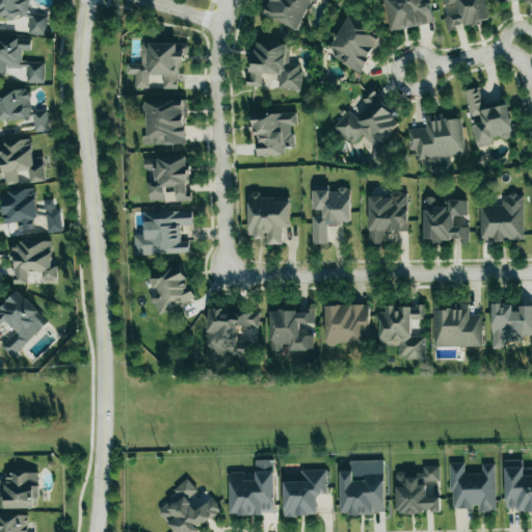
[(0,0),(0,16),(30,20),(28,33),(46,35),(48,16),(29,12),(31,0),(0,0)]
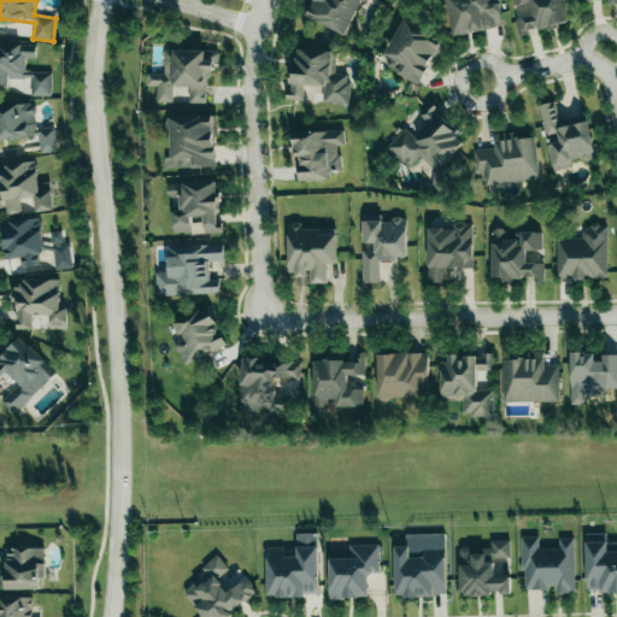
[(313,0),(306,18),(347,36),(363,0),(313,0)]
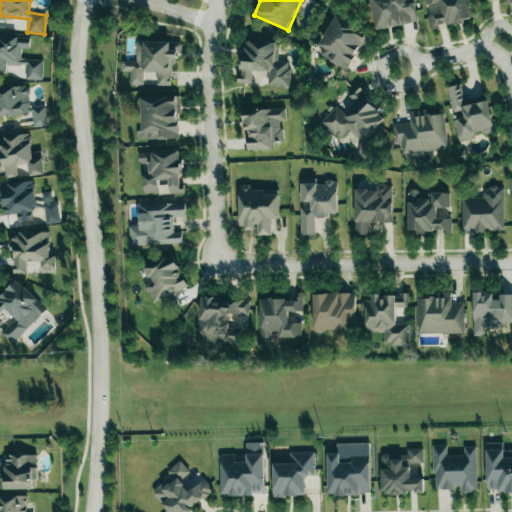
[(371,0),(375,29),(417,23),(413,0),(371,0)]
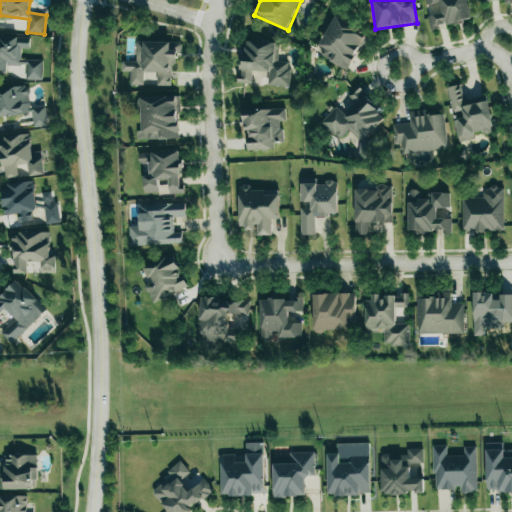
[(471,20),(467,0),(424,0),(430,28),(471,20)]
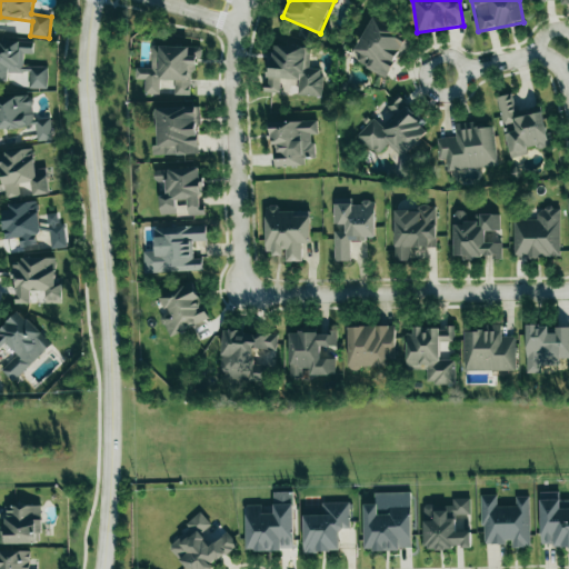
[(389,78),(408,35),(371,18),(351,61),(389,78)]
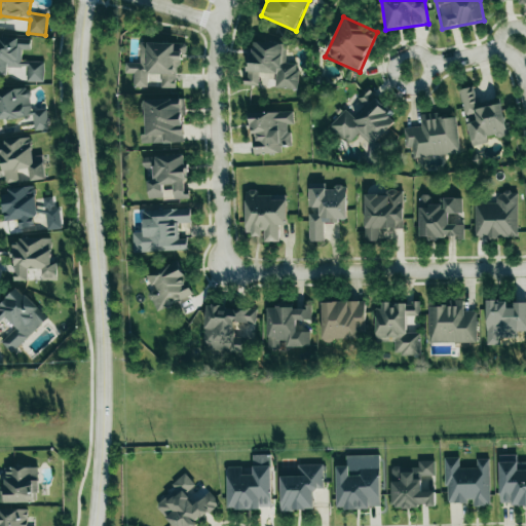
[(44,62),(22,61),(22,49),(31,50),(31,38),(1,37),(0,63),(0,74),(8,75),(8,68),(26,68),(26,82),(44,82),(44,62)]
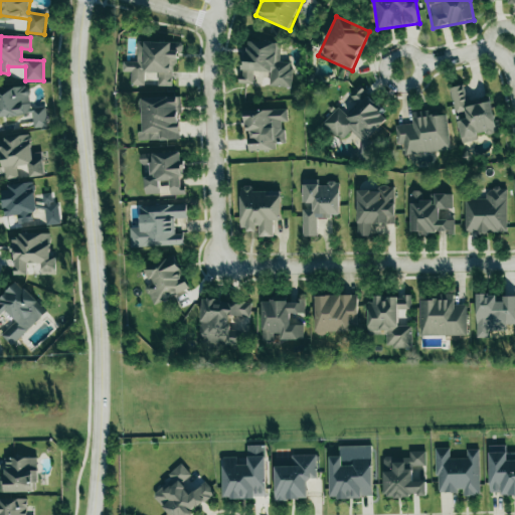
[(281,43),(245,40),(241,83),(252,84),(253,71),(271,72),(269,87),(290,88),(292,62),(280,61),(281,43)]
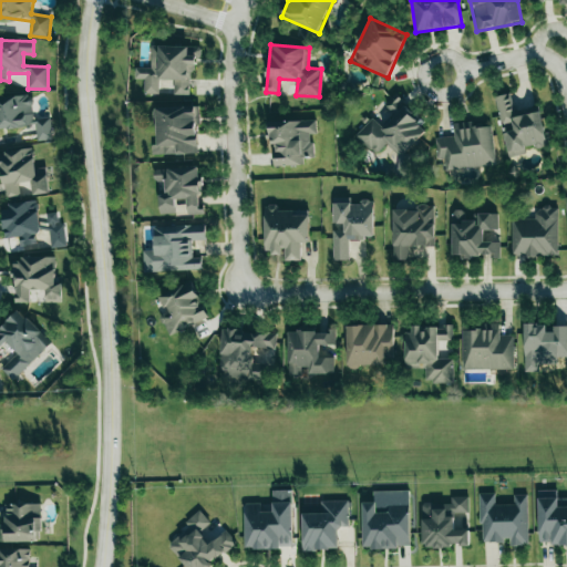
[(151,69),(135,68),(134,79),(144,80),(144,93),(158,94),(158,80),(174,80),(174,94),(192,95),(193,58),(200,58),(202,47),(151,45),(151,69)]
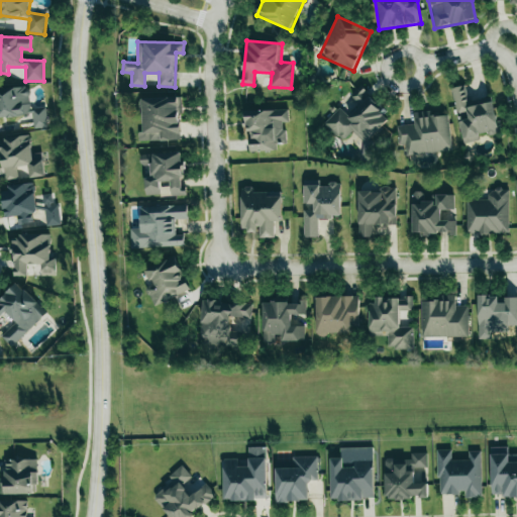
[(493,101),(469,105),(466,85),(452,88),(461,143),(481,140),(480,136),(499,133),(493,101)]
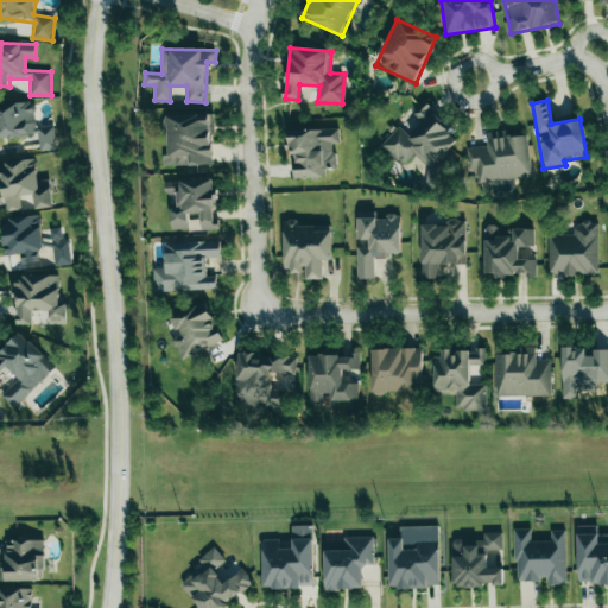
[(39,151),(57,150),(55,126),(36,128),(32,101),(0,105),(0,122),(1,139),(37,134),(39,151)]
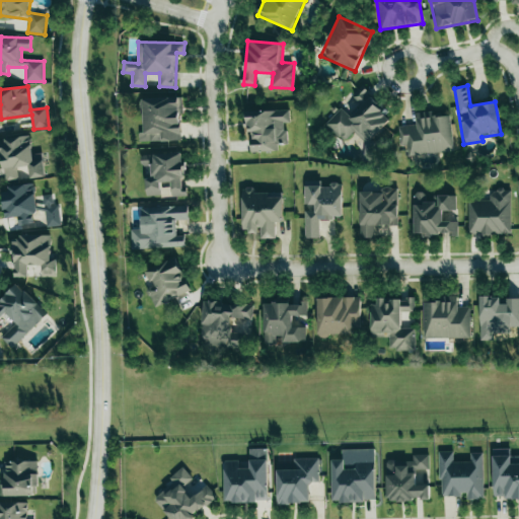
[(325,125),(345,141),(354,131),(368,143),(392,116),(363,90),(355,100),(361,105),(351,118),(340,107),(325,125)]
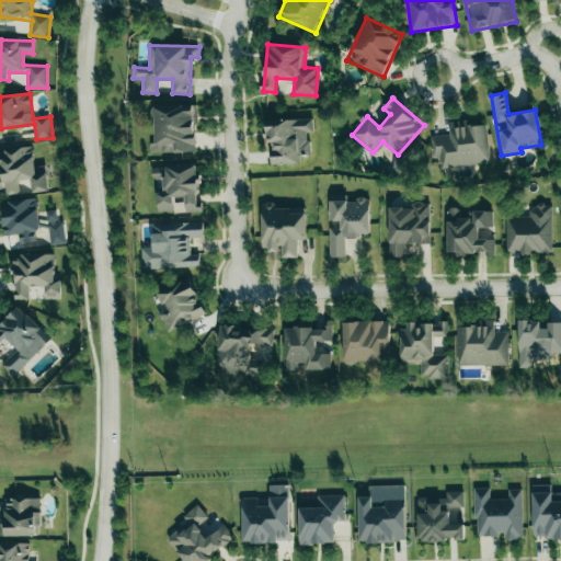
[(153,106),(155,142),(150,142),(150,153),(196,152),(195,105),(153,106)]
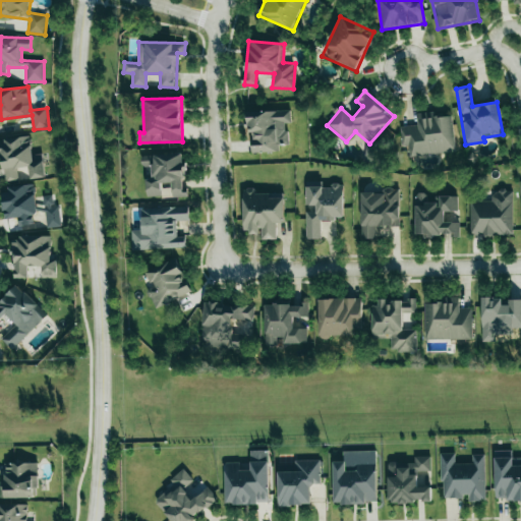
[(279,152),(279,146),(287,145),(286,123),(291,123),(290,110),(246,112),(246,132),(251,132),(251,153),(279,152)]
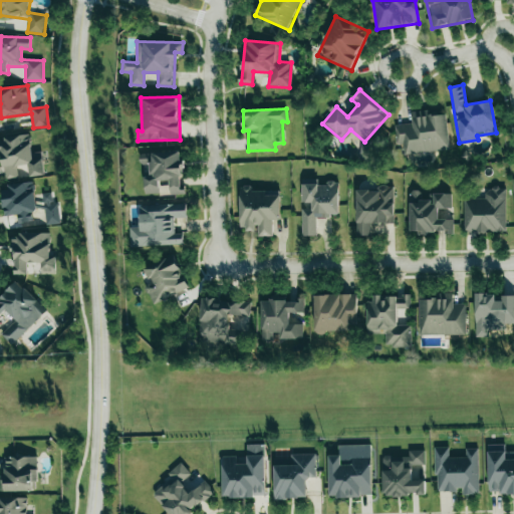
[(394,124),(396,145),(403,145),(404,155),(449,150),(446,113),(428,115),(428,110),(411,112),(412,122),(394,124)]
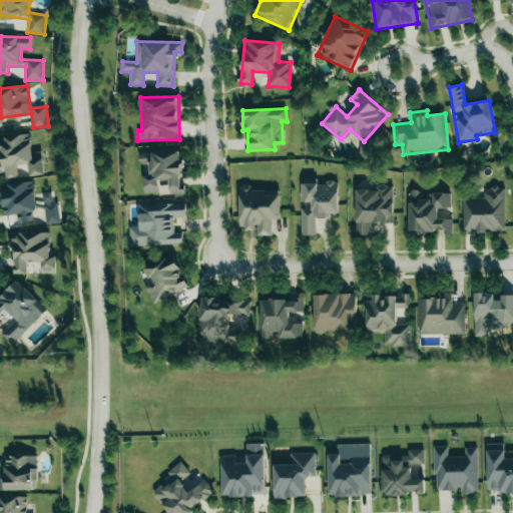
[(0,139),(5,179),(44,174),(41,149),(32,150),(29,133),(0,137),(0,139)]
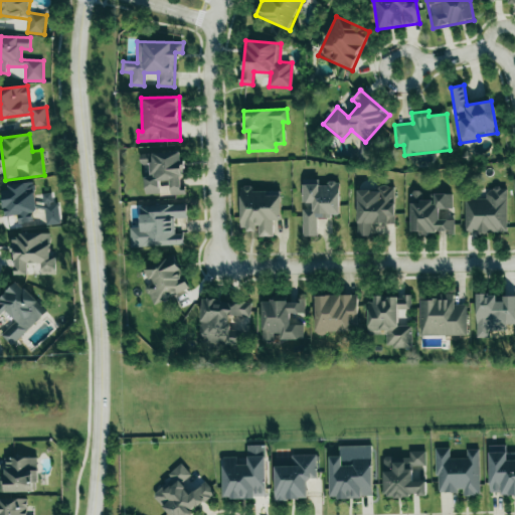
[(140,154),(141,166),(149,165),(150,176),(144,177),(145,194),(160,193),(159,181),(169,180),(171,195),(184,194),(180,150),(140,154)]
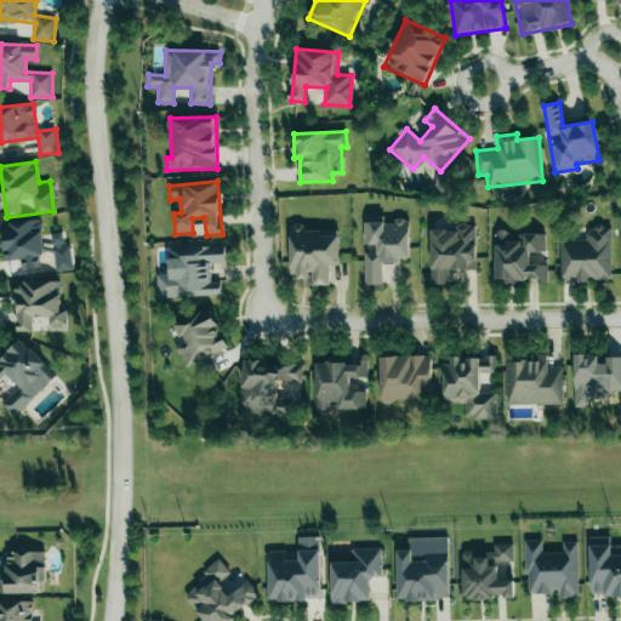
[(74,269),(70,244),(64,244),(63,233),(43,235),(41,221),(3,226),(7,262),(22,260),(23,272),(43,269),(40,257),(53,255),(56,272),(74,269)]
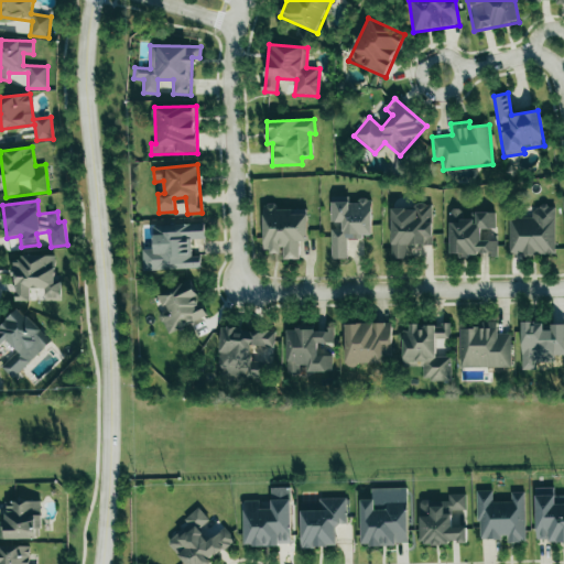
[(332,259),(347,259),(347,237),(372,237),(371,201),(346,201),(346,202),(331,202),(331,223),(343,223),(343,229),(332,229),(332,259)]
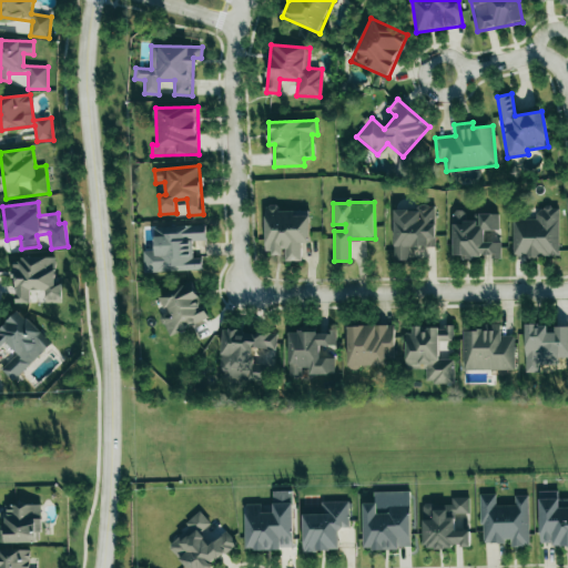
[(393,211),(395,261),(411,261),(411,247),(435,246),(435,205),(416,206),(416,210),(393,211)]
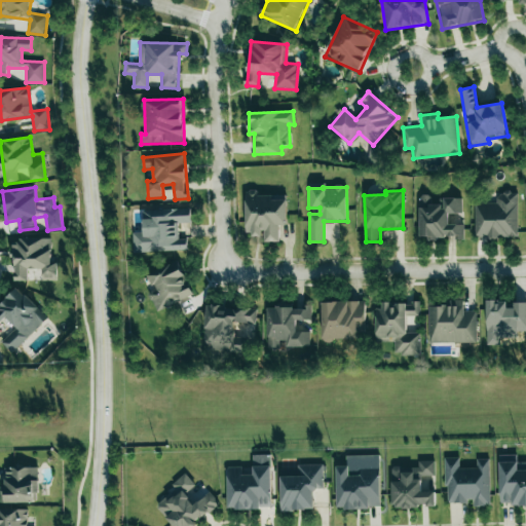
[(287,199),(271,200),(271,195),(257,195),(257,191),(246,191),(247,235),(263,234),(264,242),(279,241),(279,225),(287,225),(287,199)]
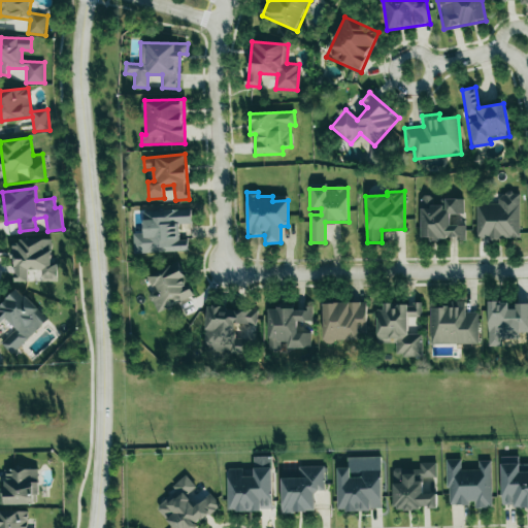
[(476,203),(476,238),(520,239),(520,193),(498,193),(498,204),(476,203)]
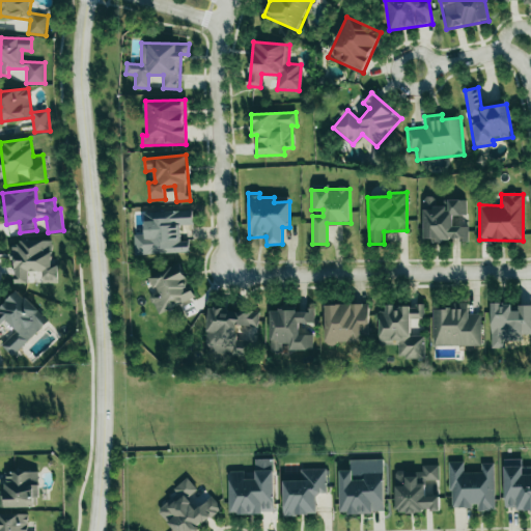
[(424,239),(432,239),(432,241),(458,240),(458,242),(468,242),(468,226),(453,227),(453,216),(466,215),(466,200),(436,201),(436,197),(423,197),(424,239)]
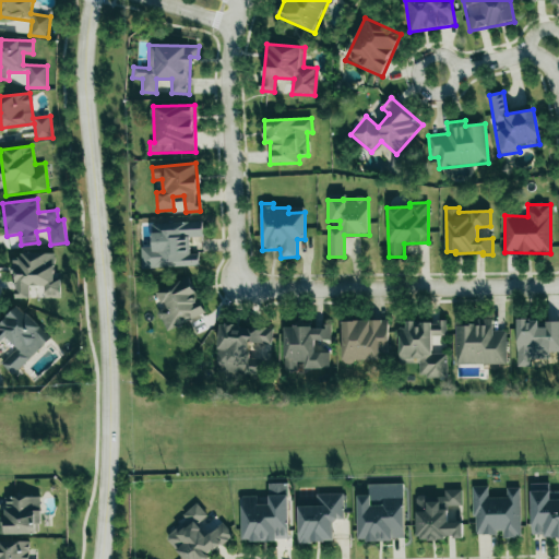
[(151,224),(152,247),(141,247),(142,268),(199,266),(198,254),(190,254),(189,237),(202,237),(202,222),(151,224)]
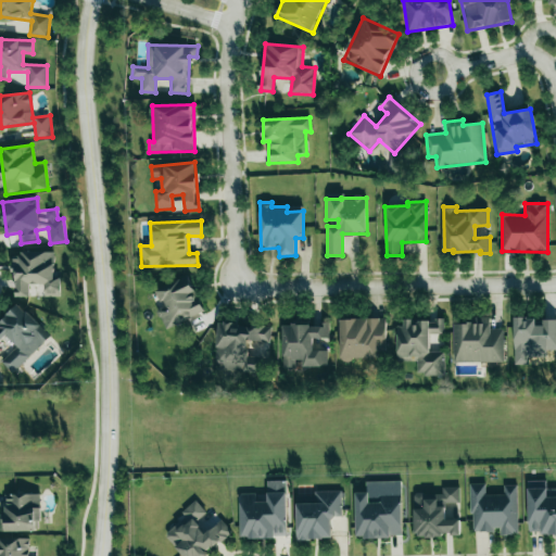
[(61,295),(61,279),(54,279),(54,253),(15,252),(14,297),(30,297),(30,283),(43,285),(42,294),(61,295)]
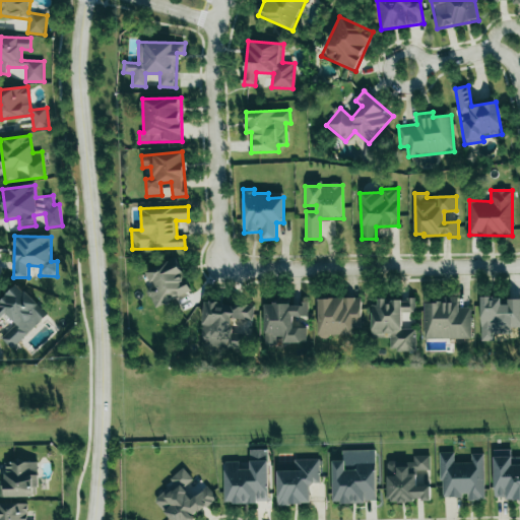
[(191,291),(176,258),(145,272),(152,287),(145,289),(153,308),(191,291)]
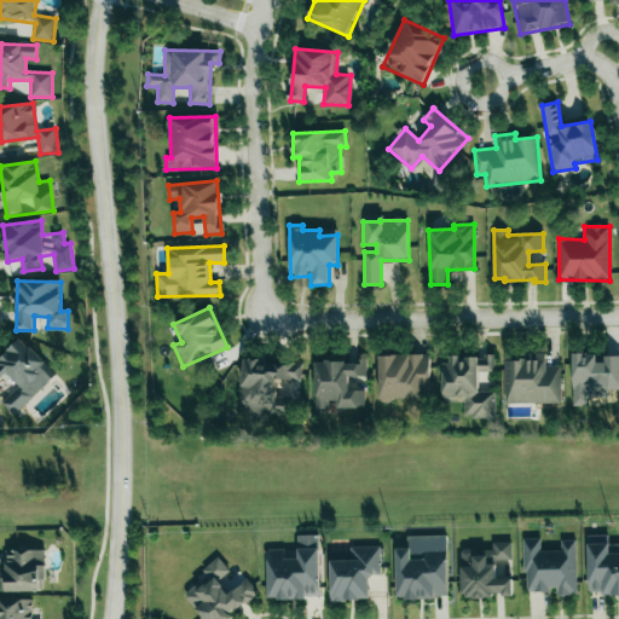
[(0,363),(0,376),(4,381),(7,376),(17,386),(1,401),(15,416),(56,374),(23,341),(0,363)]
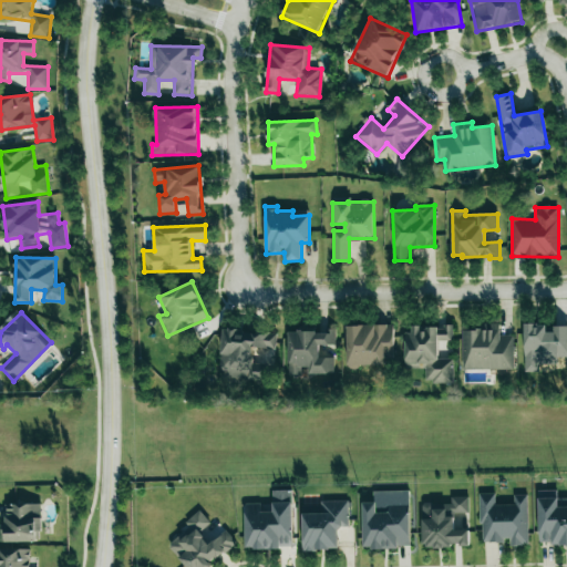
[(514,336),(500,336),(500,323),(485,323),(485,330),(462,330),(462,370),(514,369),(514,336)]
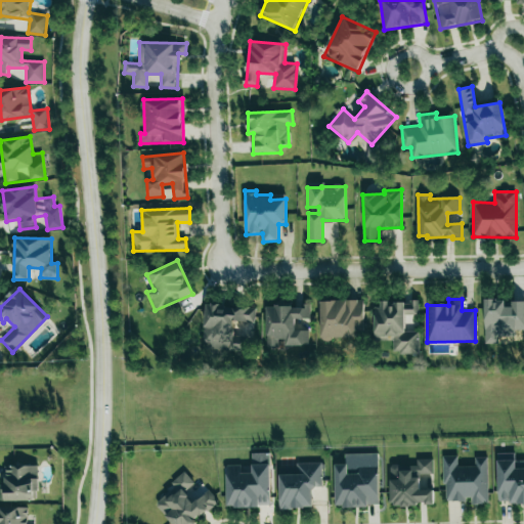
[(485,344),(495,343),(495,336),(516,336),(516,330),(523,330),(523,302),(505,303),(505,299),(484,300),(485,344)]
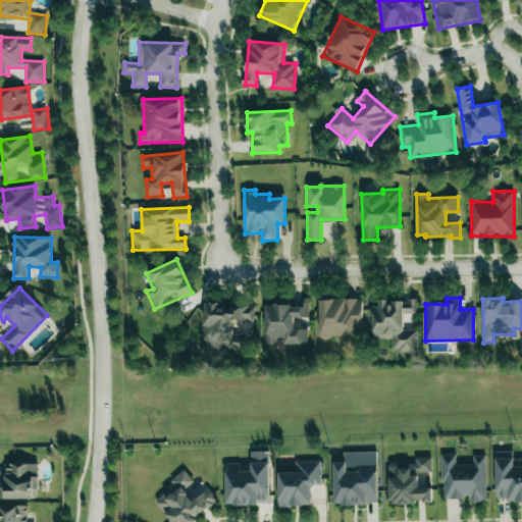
[(320,299),(319,336),(355,337),(355,329),(362,329),(363,300),(320,299)]
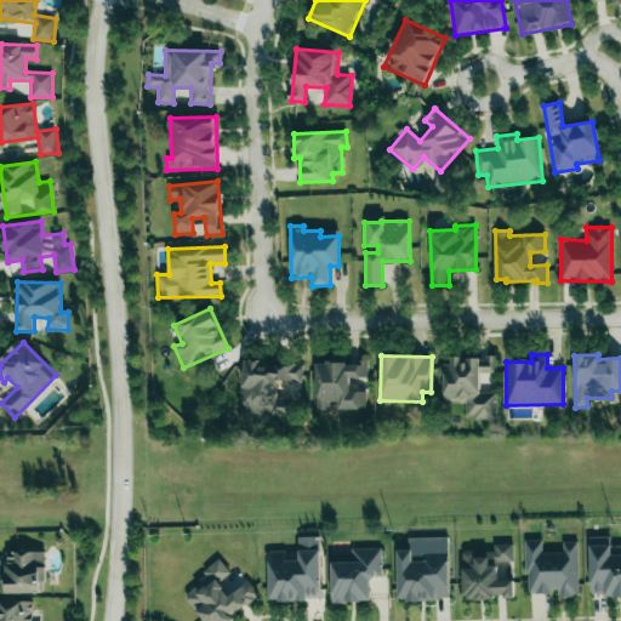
[(444,402),(466,402),(466,419),(496,419),(496,393),(479,393),(479,372),(495,374),(496,359),(444,359),(444,402)]
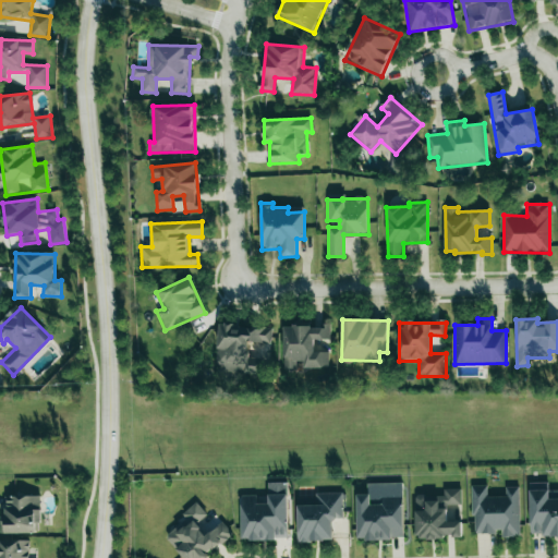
[(216,370),(261,374),(262,359),(249,358),(250,342),(271,343),(273,328),(219,324),(216,370)]
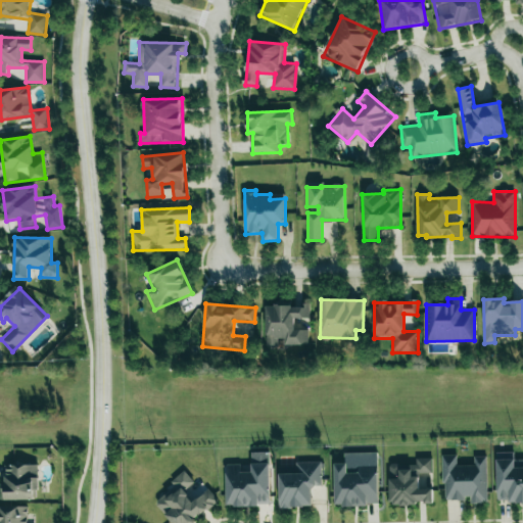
[(267,348),(278,347),(278,338),(286,338),(286,345),(308,344),(307,329),(294,330),(294,318),(311,318),(310,305),(266,305),(267,348)]
